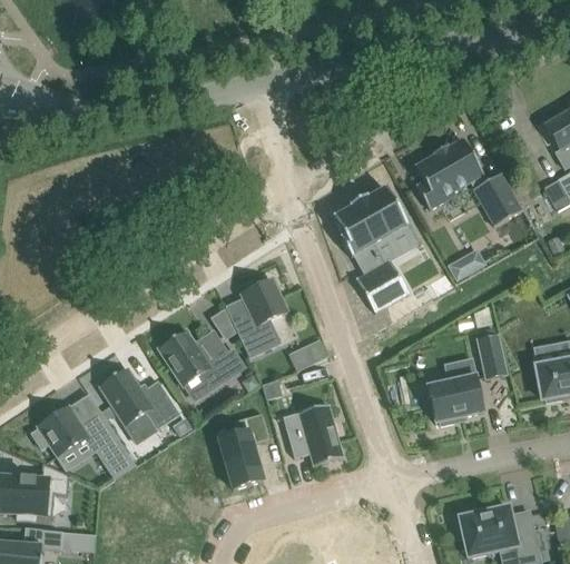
[(569,108),(546,124),(569,166),(569,108)]
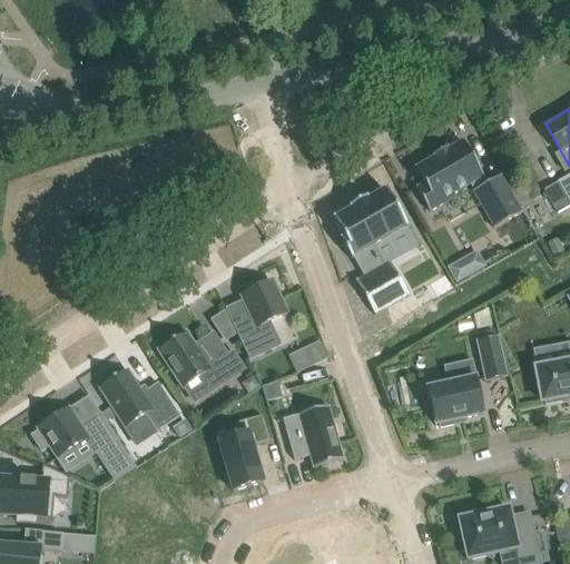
[(482,174),(483,174),(462,138),(415,165),(424,180),(416,185),(431,209),(457,195),(454,191),(471,182),(474,188),(487,180),(482,174)]
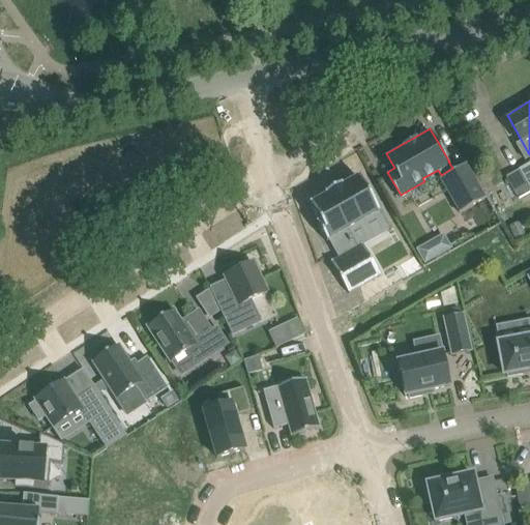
[(529,158),(506,172),(519,195),(529,187),(529,158)]
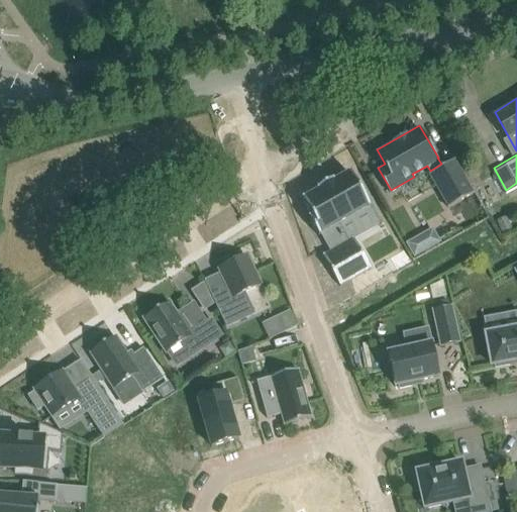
[(430,171),(447,204),(473,189),(454,157),(441,164),(430,171)]
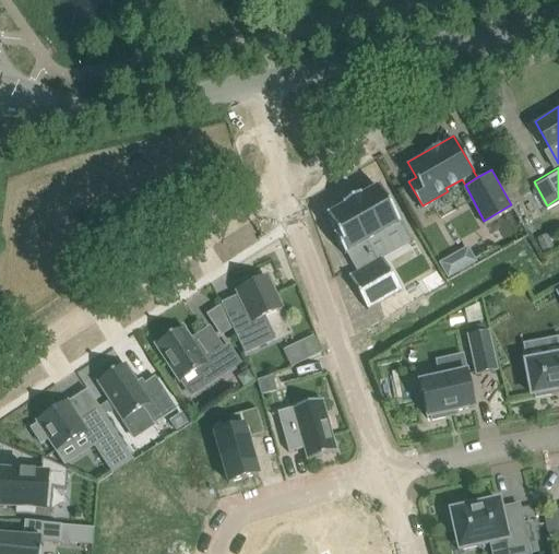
[(378,184),(326,213),(337,232),(334,234),(345,254),(351,250),(360,268),(348,274),(368,308),(401,290),(381,256),(379,257),(369,240),(400,223),(378,184)]
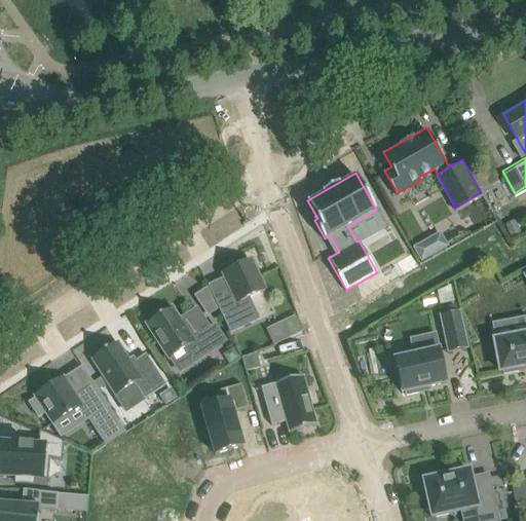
[(71,194),(76,211),(91,206),(85,189),(71,194)]
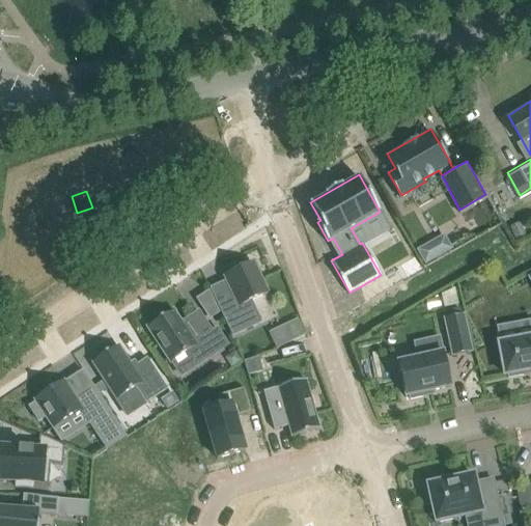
[(520,219),(510,223),(515,234),(525,231),(520,219)]
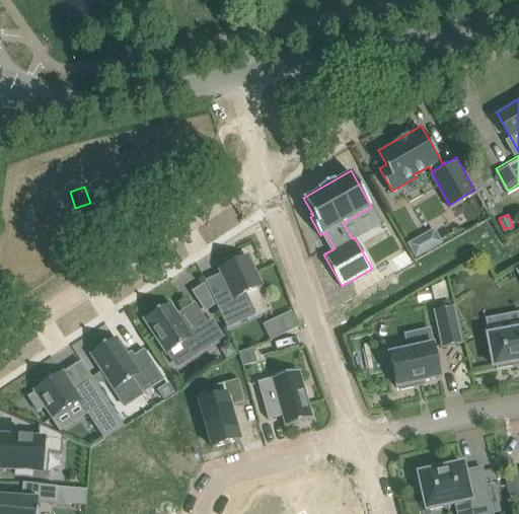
[(420,233),(406,241),(416,255),(428,248),(420,233)]
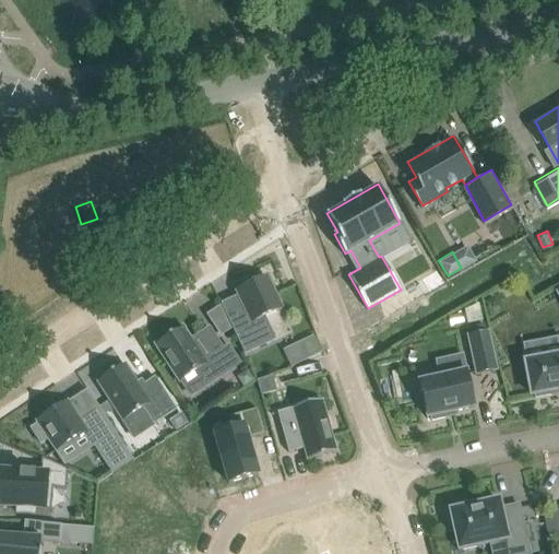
[(408,269),(423,292),(445,278),(431,255),(408,269)]
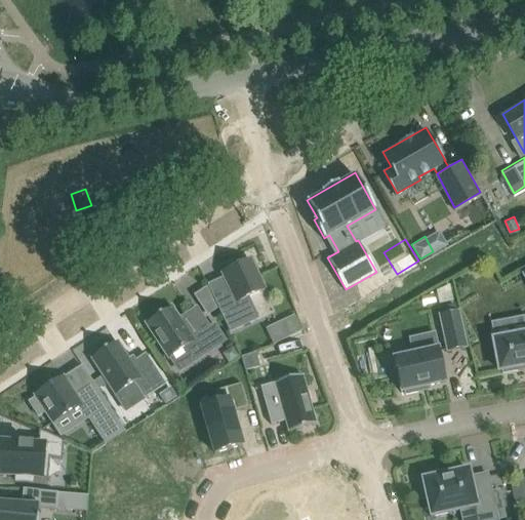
[(233,291),(216,300),(230,327),(256,314),(247,294),(265,286),(250,256),(223,269),(233,291)]
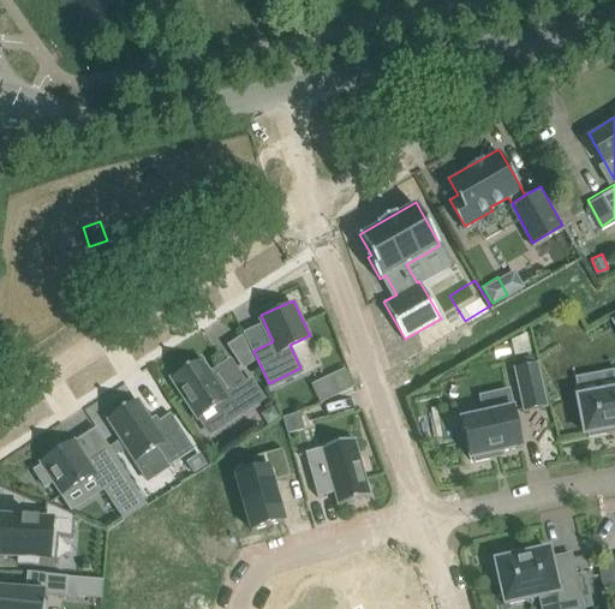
[(215,369),(212,371),(201,356),(171,375),(197,416),(216,404),(226,419),(263,395),(251,377),(245,381),(230,357),(214,368),(215,369)]
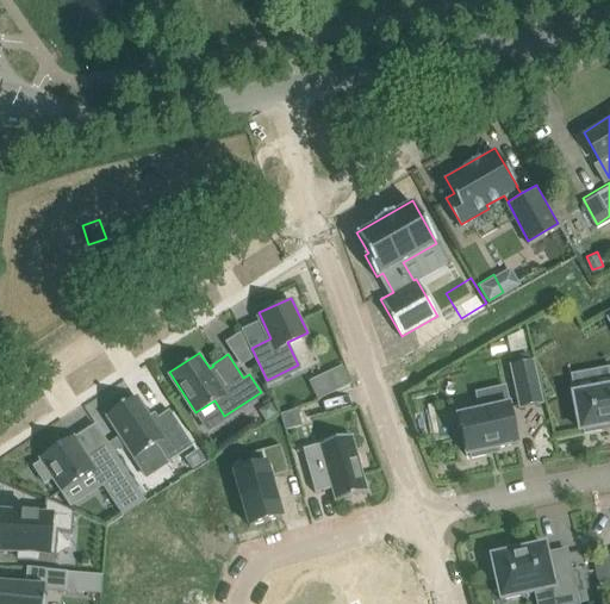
[(512,362),(521,403),(540,398),(531,359),(512,362)]
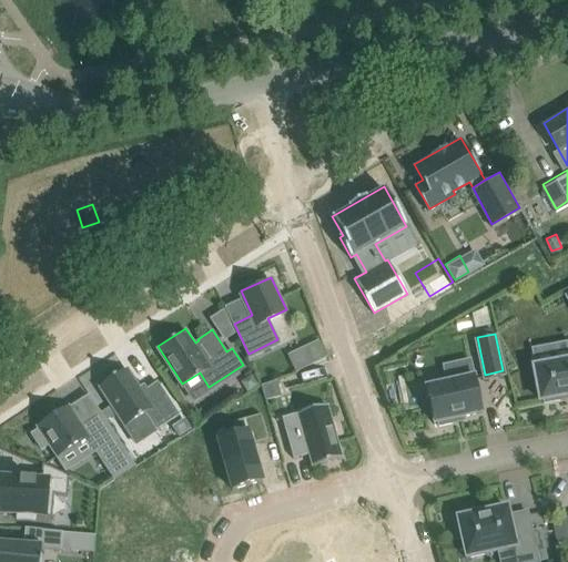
[(316,359),(327,354),(318,336),(307,341),(316,359)]
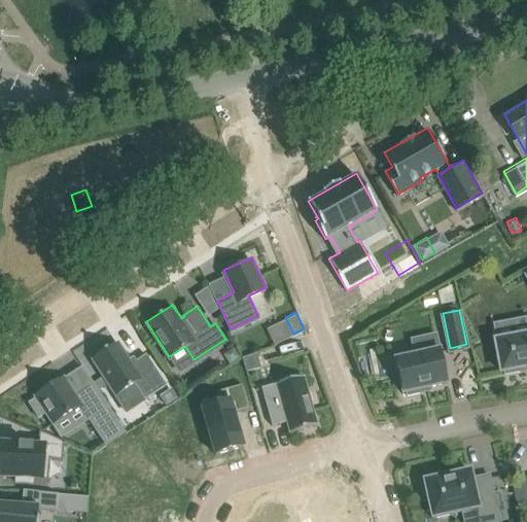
[(526,314),(526,320),(526,331),(495,337),(501,369),(503,368),(504,371),(520,368),(519,364),(526,362),(526,314)]
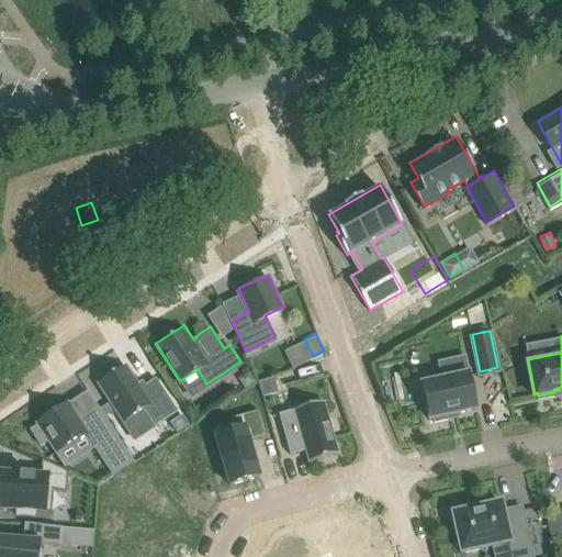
[(125,363),(99,380),(111,398),(116,407),(124,419),(144,407),(154,423),(177,409),(155,375),(145,382),(142,377),(136,381),(125,363)]
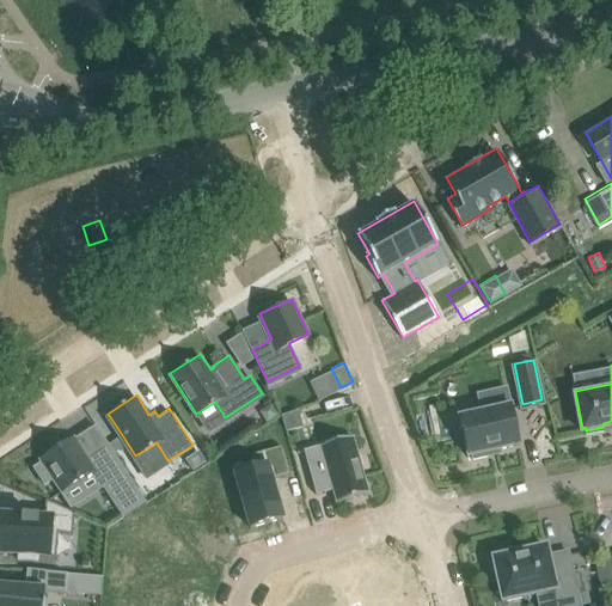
[(271,399),(258,406),(265,417),(277,410),(271,399)]
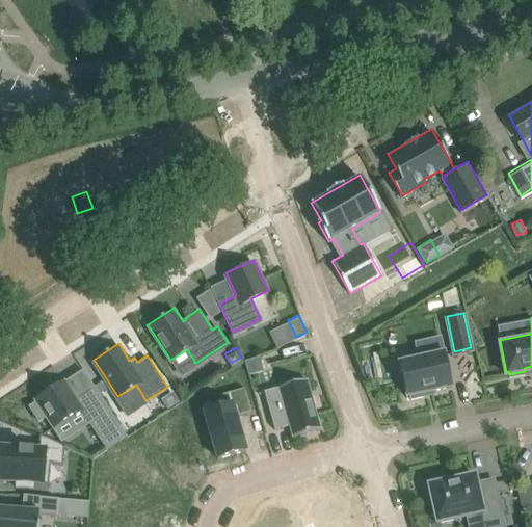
[(451,384),(444,350),(399,361),(406,394),(409,393),(410,396),(424,393),(423,390),(451,384)]
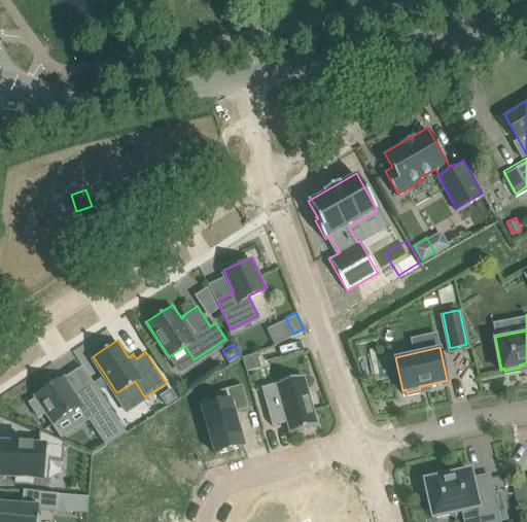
[(256,351),(243,354),(246,368),(260,363),(256,351)]
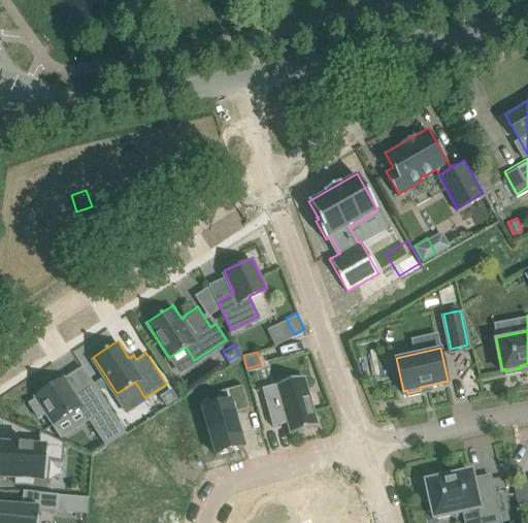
[(104,373),(93,381),(98,389),(109,382),(104,373)]
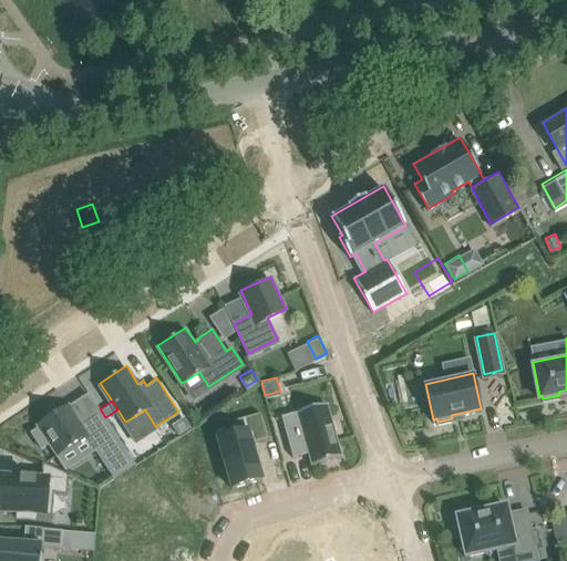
[(39,425),(31,429),(41,445),(49,440),(65,467),(69,465),(60,450),(85,434),(113,476),(134,461),(105,417),(100,408),(80,421),(68,403),(38,423),(39,425)]
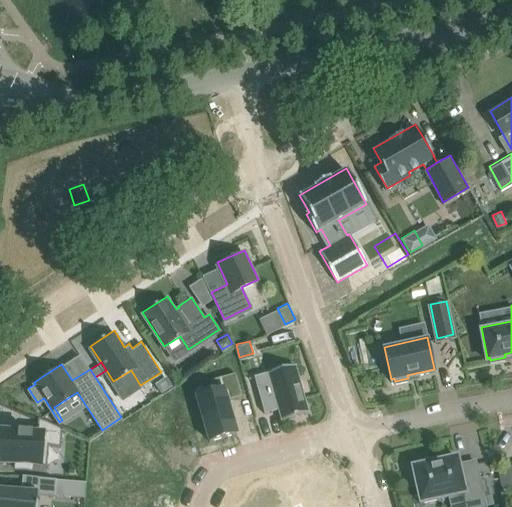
[(273,368),(252,374),(262,411),(276,407),(279,417),(279,419),(308,410),(307,409),(306,409),(297,378),(278,383),(273,368)]
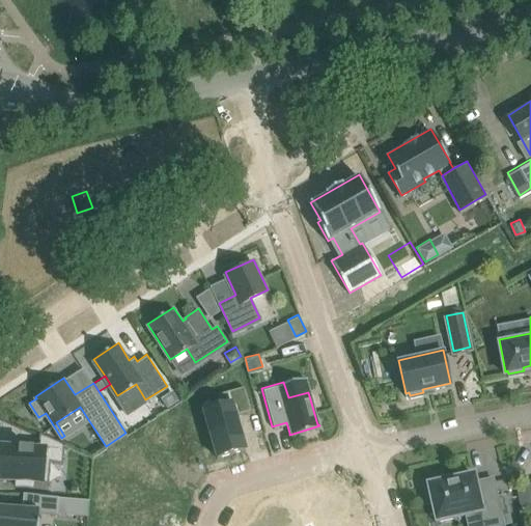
[(251,408),(244,384),(218,391),(221,404),(204,408),(217,453),(245,446),(234,412),(251,408)]
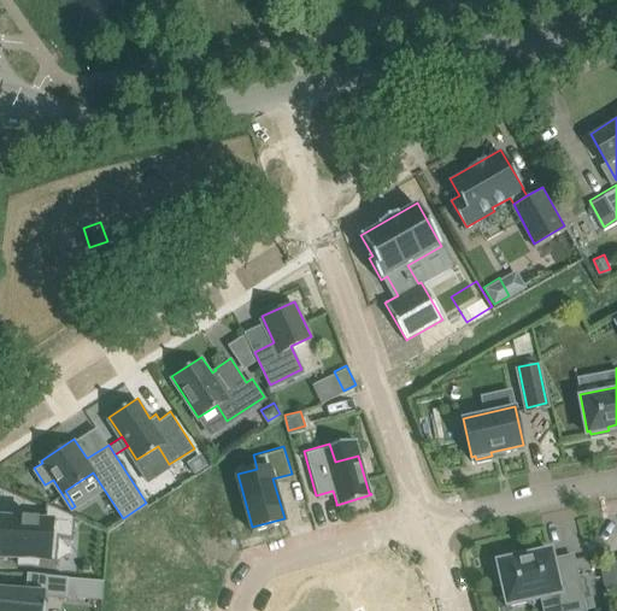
[(200,453),(188,460),(194,470),(206,463),(200,453)]
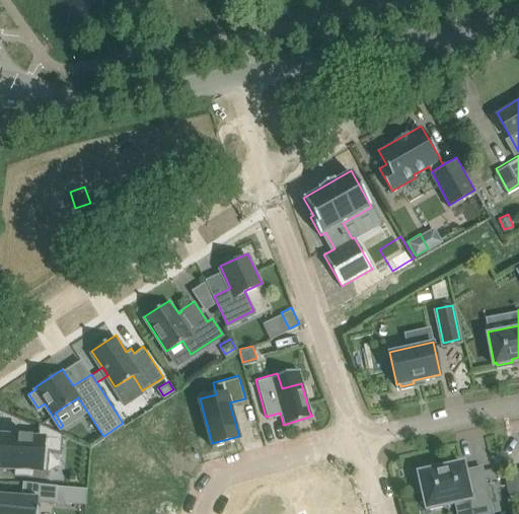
[(1,435),(0,441),(0,466),(15,468),(14,474),(33,476),(33,469),(47,470),(49,450),(61,451),(62,438),(62,432),(39,422),(39,425),(38,437),(1,435)]
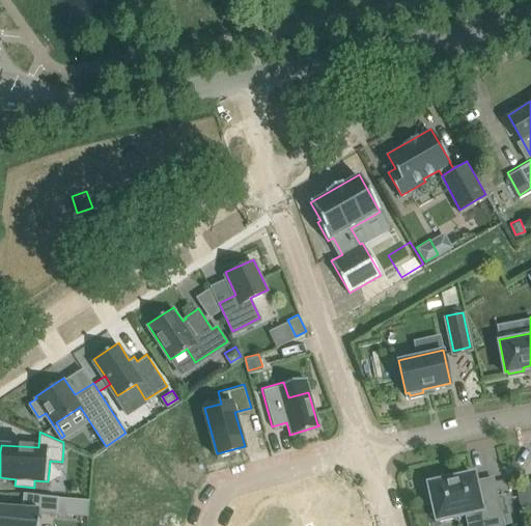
[(493,475),(475,479),(474,471),(446,477),(445,472),(429,476),(430,480),(427,481),(427,485),(423,486),(426,501),(431,500),(436,519),(480,508),(484,525),(493,525),(503,524),(493,475)]
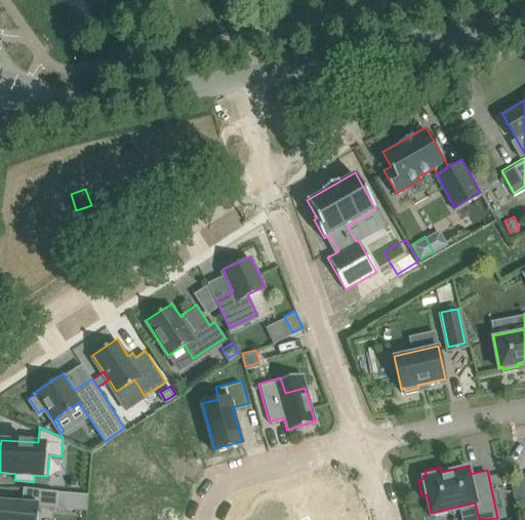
[(22,501),(0,498),(0,519),(37,519),(39,504),(56,505),(57,489),(23,486),(22,501)]
